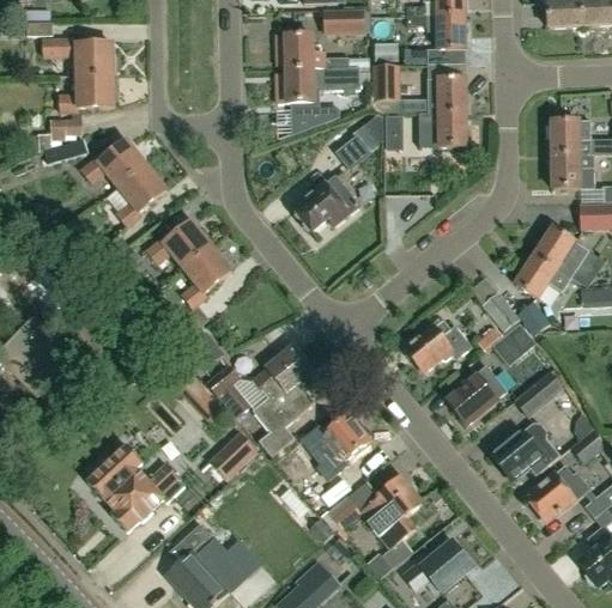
[(437,49),(464,49),(462,0),(422,0),(422,1),(436,1),(437,49)]
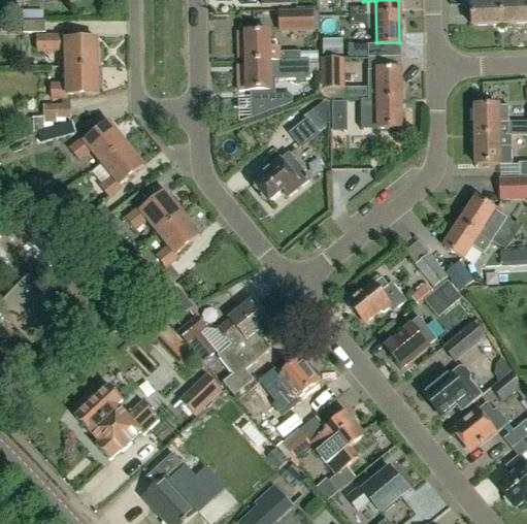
[(501,22),(500,0),(470,0),(471,23),(501,22)]
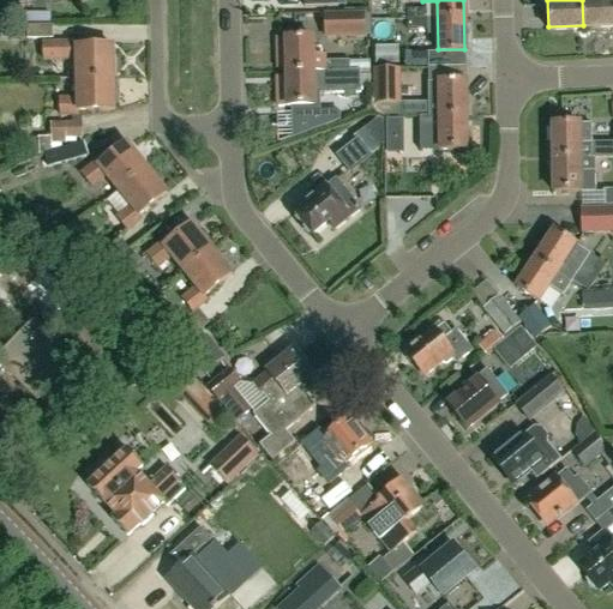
[(582,0),(583,25),(612,23),(612,0),(582,0)]
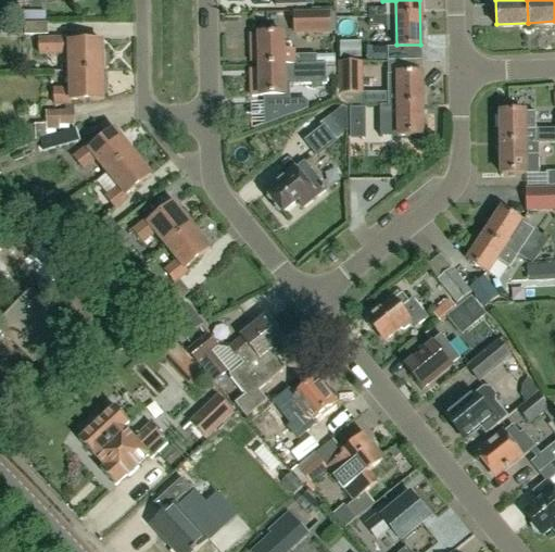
[(367,5),(367,14),(383,14),(383,4),(367,5)]
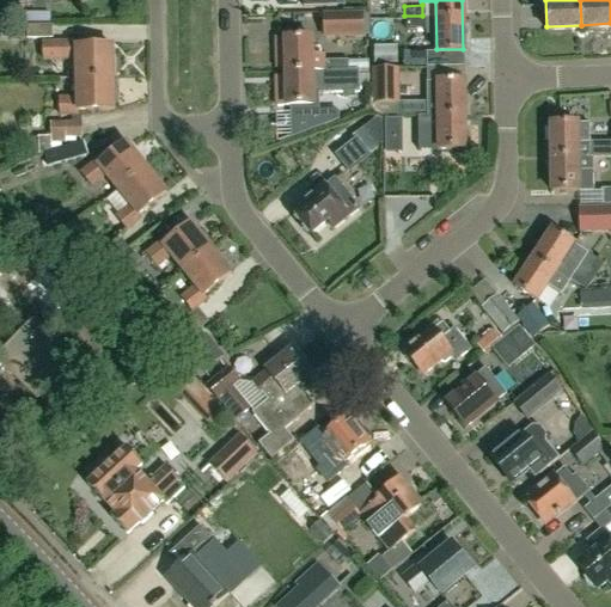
[(361,8),(322,10),(322,35),(362,34),(361,8)]
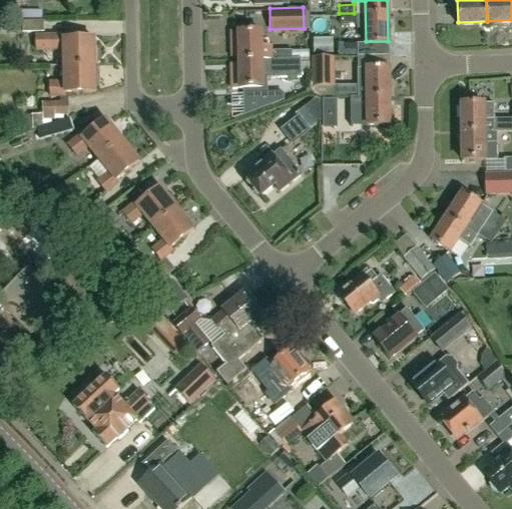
[(0,29),(43,29),(42,18),(41,18),(41,11),(13,11),(13,18),(0,18),(0,29)]
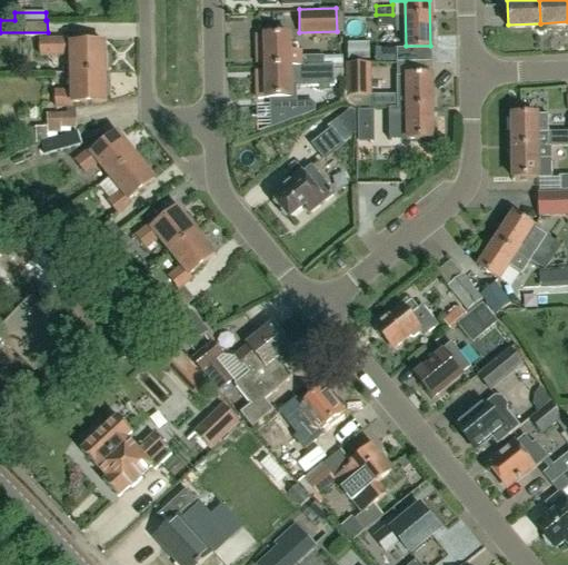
[(392,15),(376,15),(376,23),(392,23),(392,15)]
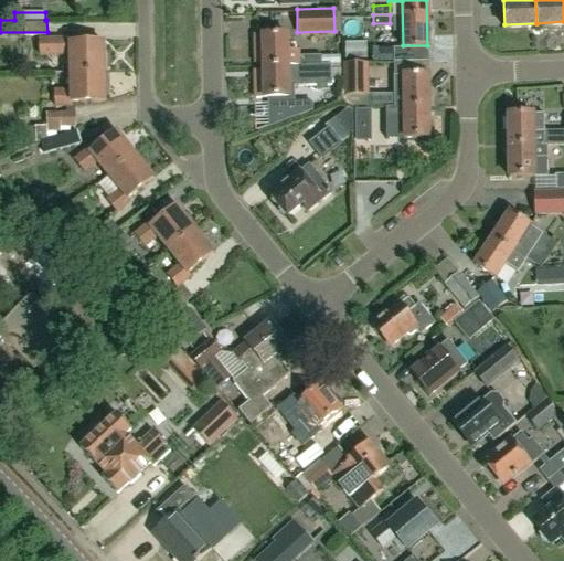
[(310,63),(320,63),(320,53),(297,54),(297,49),(287,49),(287,31),(253,32),(254,55),(263,55),(263,64),(310,63)]
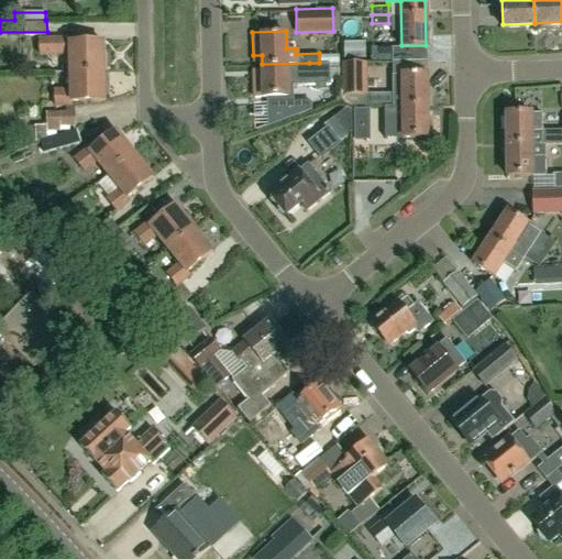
[(69,69),(103,68),(102,40),(69,40),(69,36),(39,36),(39,52),(68,51),(69,69)]
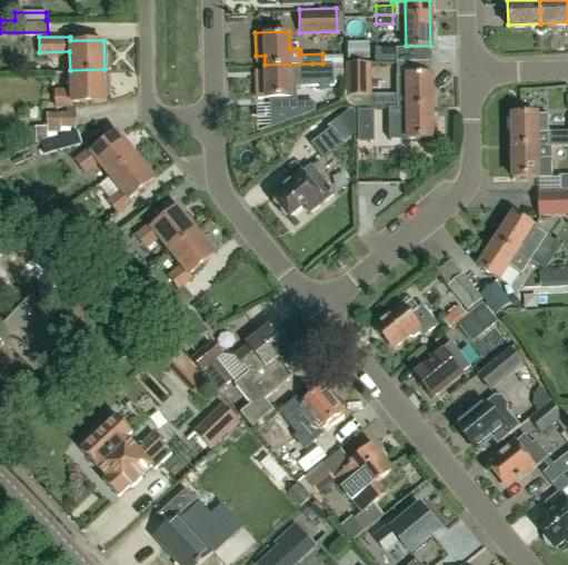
[(346,58),(368,58),(368,40),(346,40),(346,58)]
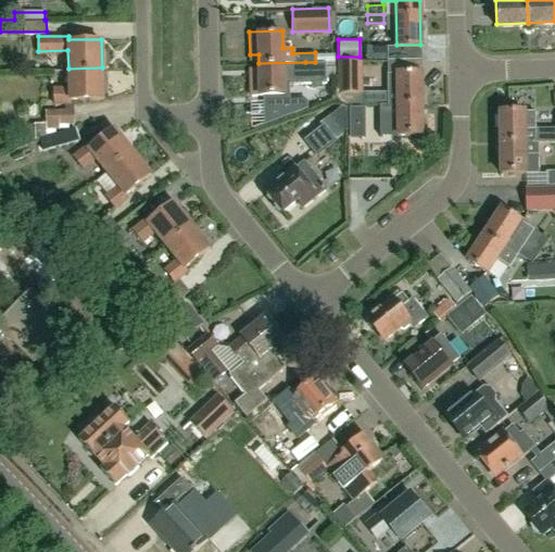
[(362,91),(361,59),(336,59),(337,92),(362,91)]
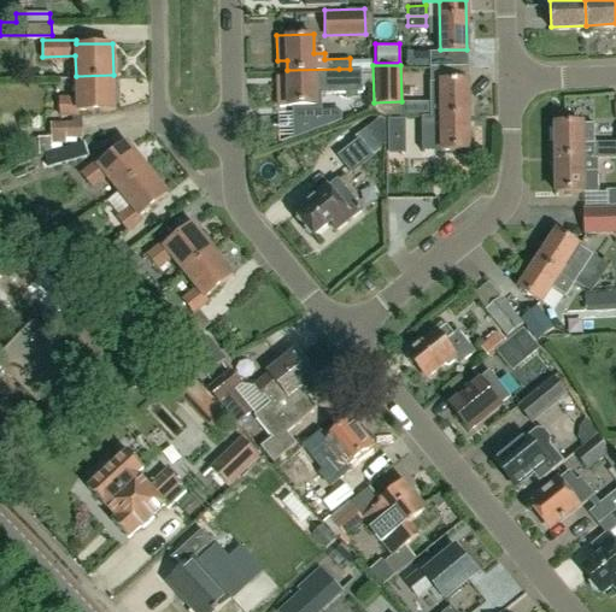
[(339,69),(287,70),(288,104),(315,103),(315,86),(326,86),(326,80),(351,78),(350,69),(339,69)]
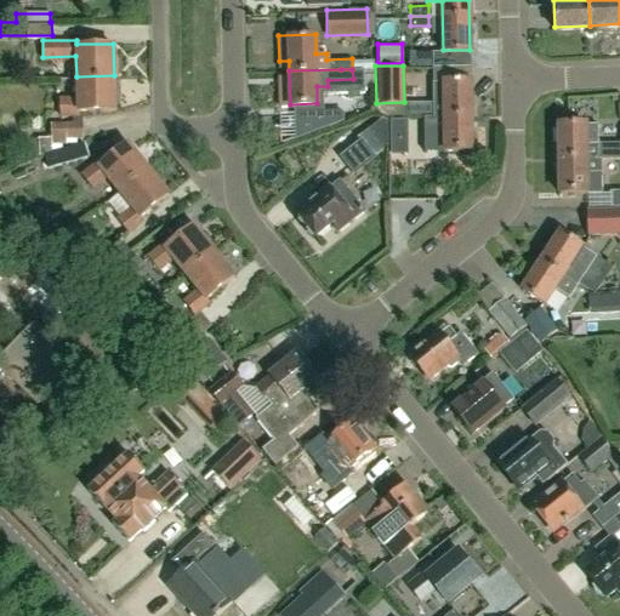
[(114,75),(77,77),(77,97),(60,97),(60,113),(70,113),(70,120),(49,120),(50,136),(37,136),(38,154),(50,149),(50,142),(66,142),(66,137),(81,137),(81,113),(78,113),(78,108),(115,108),(114,75)]
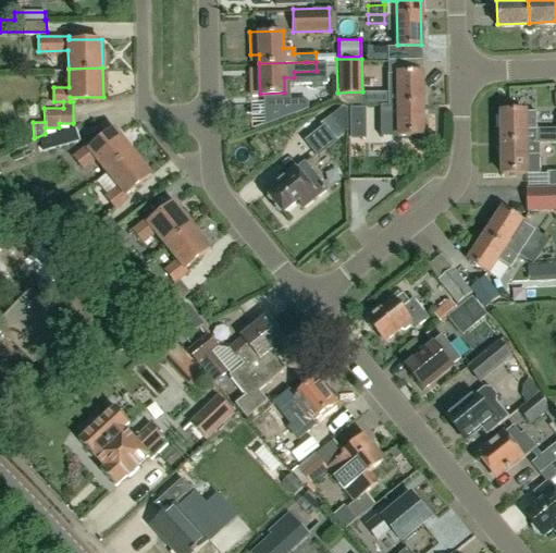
[(373,102),(421,102),(421,71),(396,71),(397,88),(386,88),(386,93),(373,94),(373,102)]
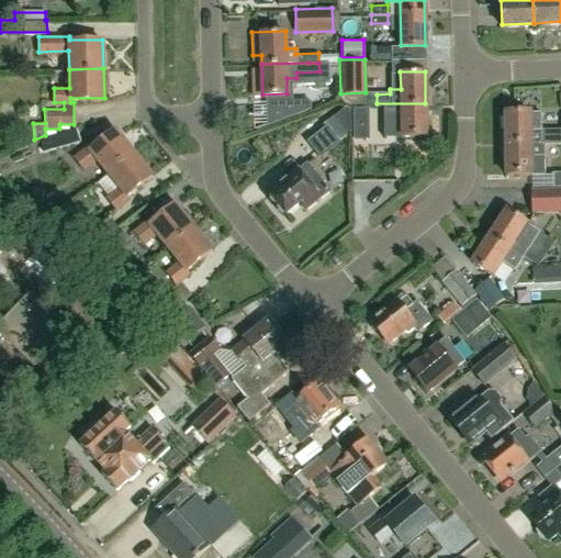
[(307,95),(265,97),(266,124),(311,107),(307,95)]
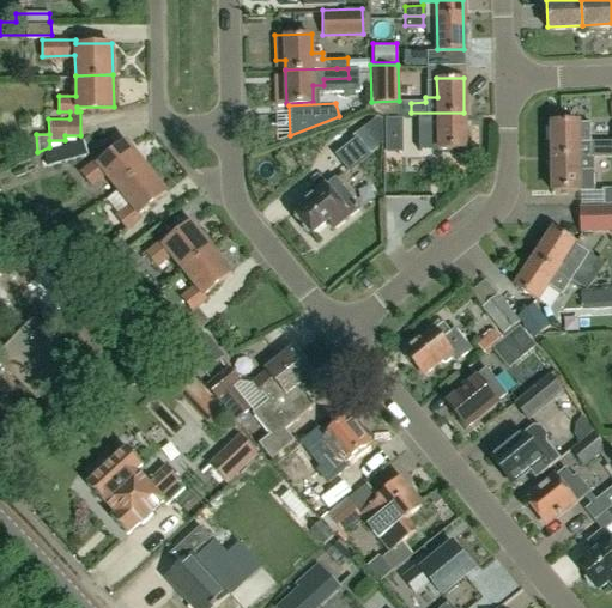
[(464,113),(411,113),(400,113),(400,116),(401,125),(425,123),(426,133),(437,132),(437,146),(465,146),(464,113)]
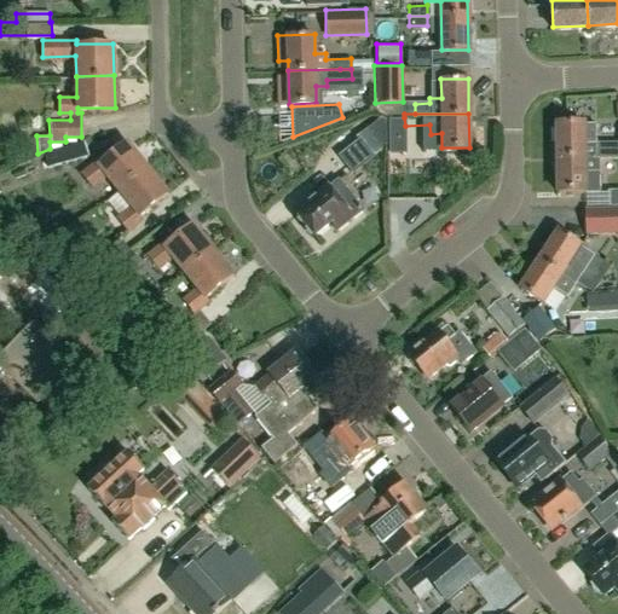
[(388,116),(390,151),(406,151),(405,126),(404,117),(388,116)]
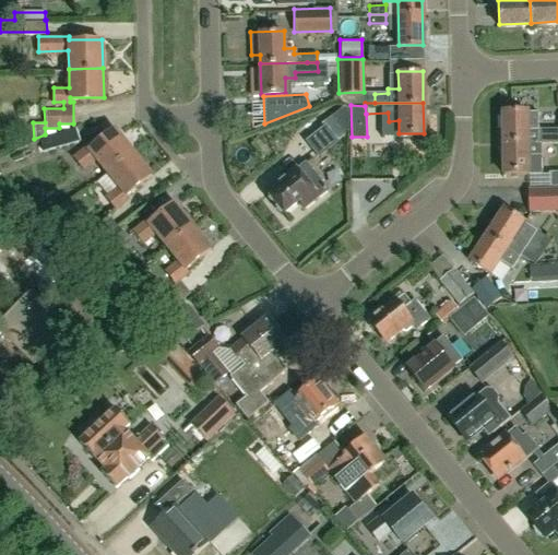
[(539,141),(557,140),(557,116),(557,117),(557,127),(537,128),(537,109),(502,110),(503,141),(539,141)]
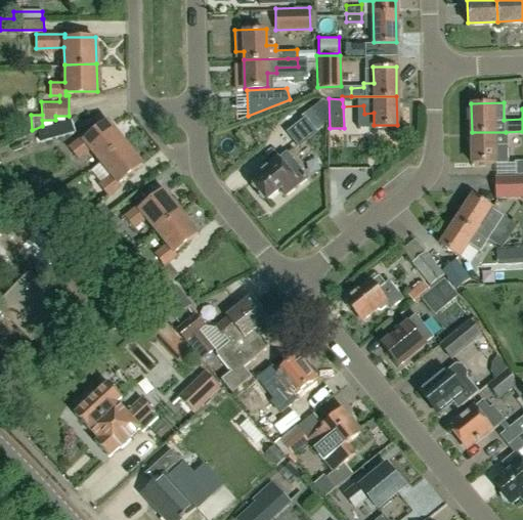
[(302,117),(285,130),(297,145),(316,130),(315,129),(323,122),(310,105),(300,114),(302,117)]
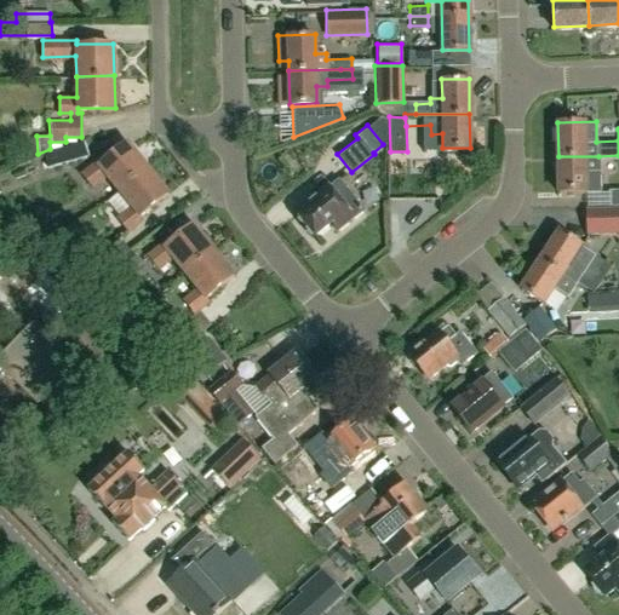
[(46,166),(87,154),(82,139),(41,153),(46,166)]
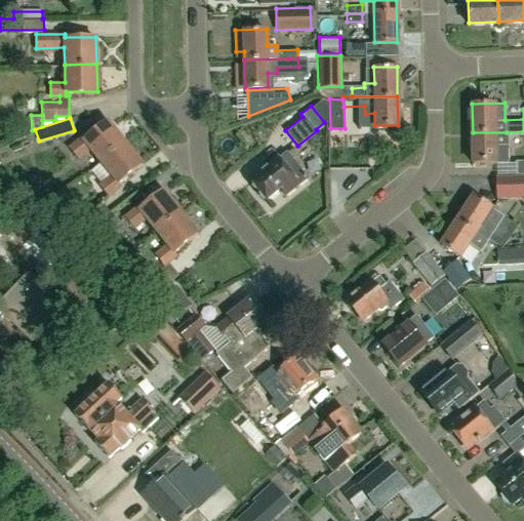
[(101,161),(124,142),(108,120),(83,139),(80,136),(69,146),(78,157),(89,148),(101,161)]
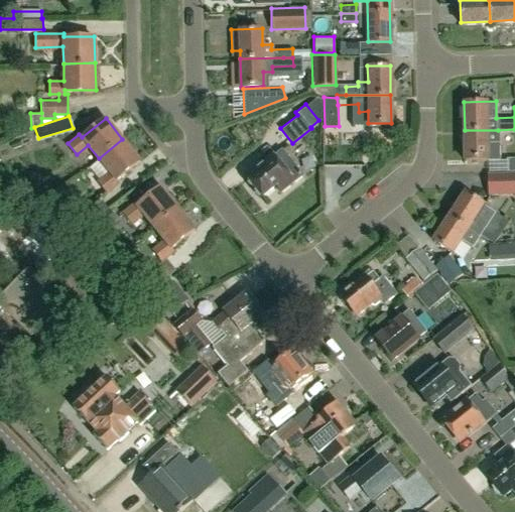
[(498,141),(498,130),(465,130),(465,159),(499,158),(499,141),(498,141)]
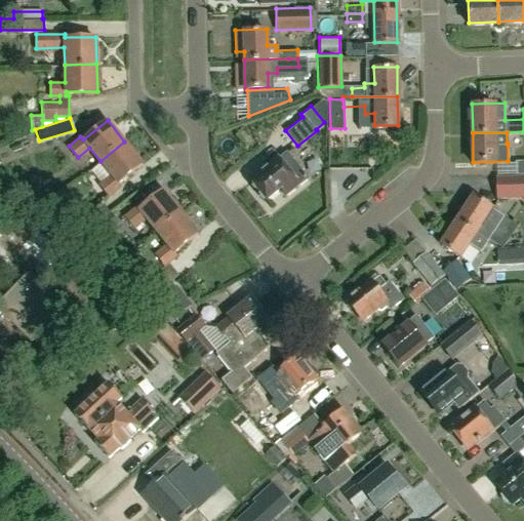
[(27,137),(10,144),(11,149),(29,143),(27,137)]
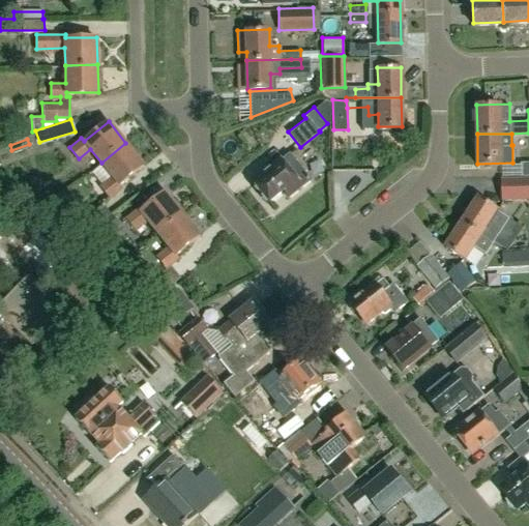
[(125,143),(101,163),(112,176),(99,185),(109,197),(121,186),(118,183),(143,164),(125,143)]
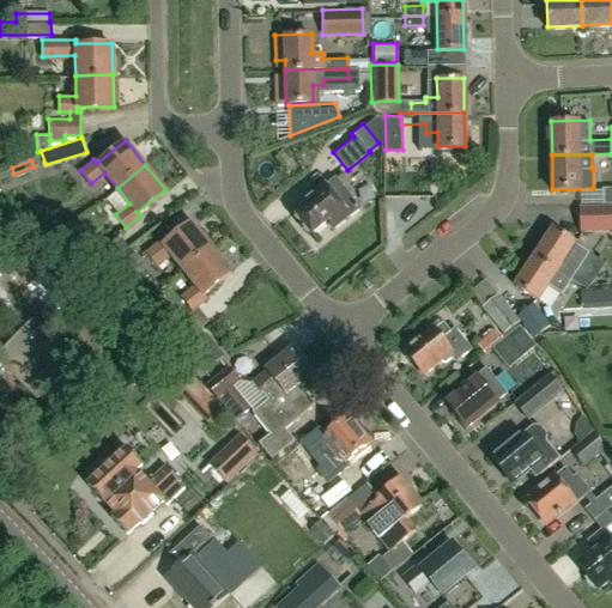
[(331,225),(356,204),(333,176),(325,183),(322,181),(290,207),(309,231),(326,218),(331,225)]
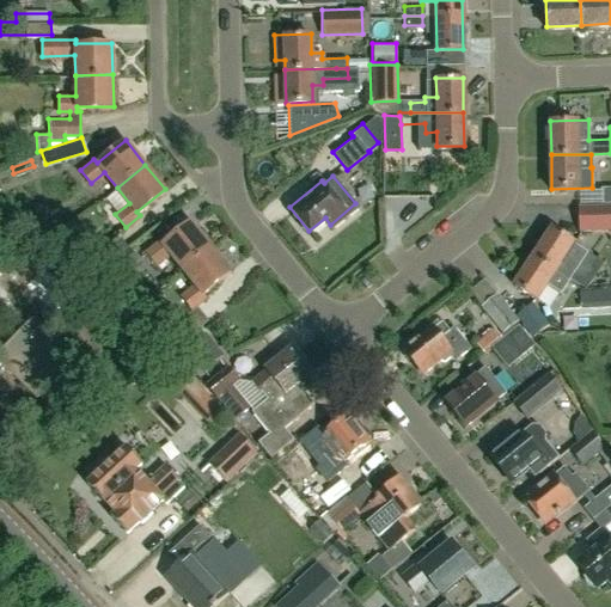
[(610,185),(600,185),(600,201),(610,200),(610,185)]
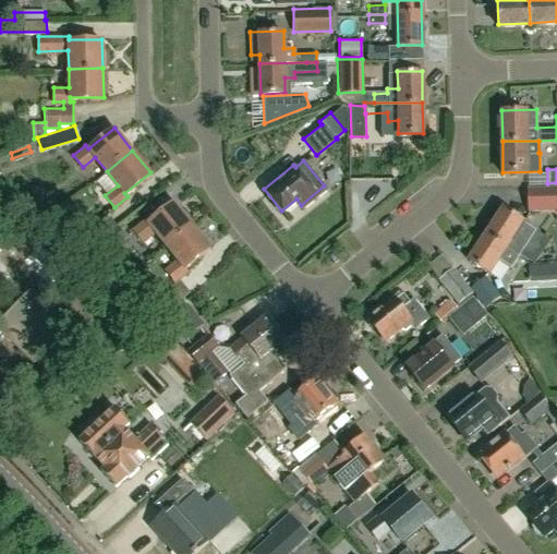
[(556,184),(524,184),(524,208),(556,208),(556,184)]
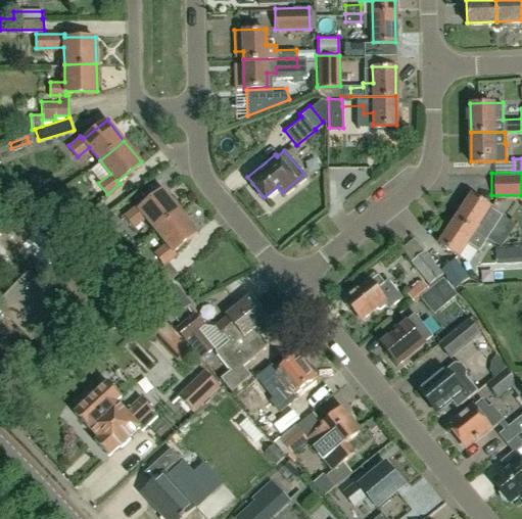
[(155,229),(180,209),(162,188),(138,208),(136,205),(124,215),(133,226),(144,216),(155,229)]
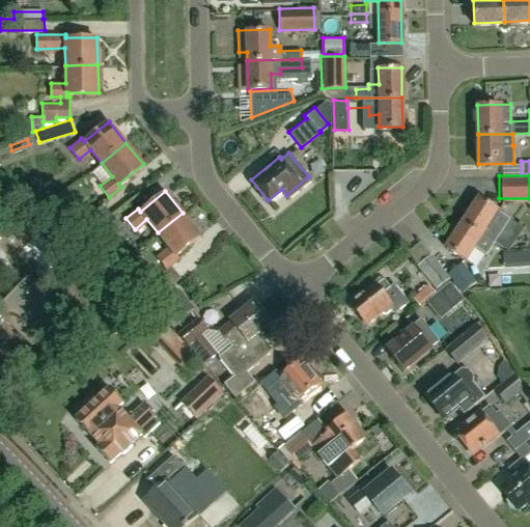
[(28,206),(42,212),(47,198),(33,193),(28,206)]
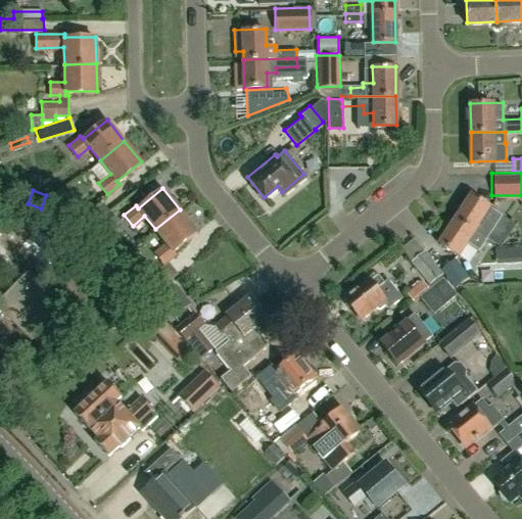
[(456,218),(500,245),(515,224),(489,206),(471,194),(456,218)]
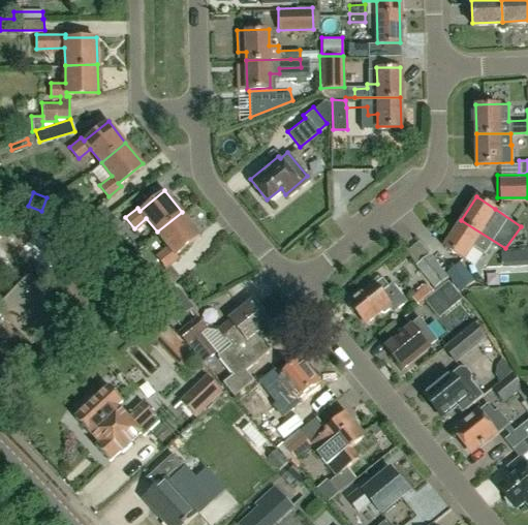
[(89,229),(110,213),(102,203),(81,219),(89,229)]
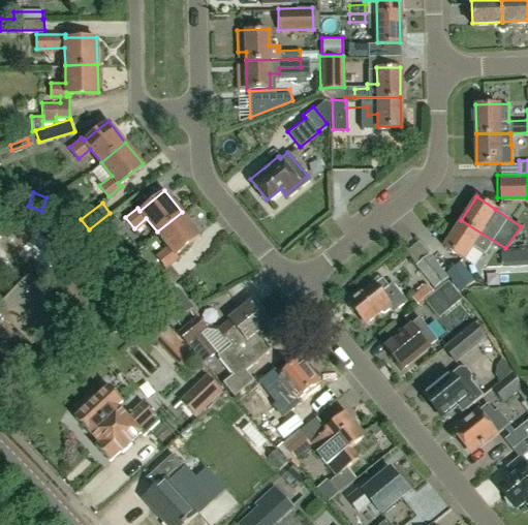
[(45,221),(58,228),(65,216),(53,209),(45,221)]
